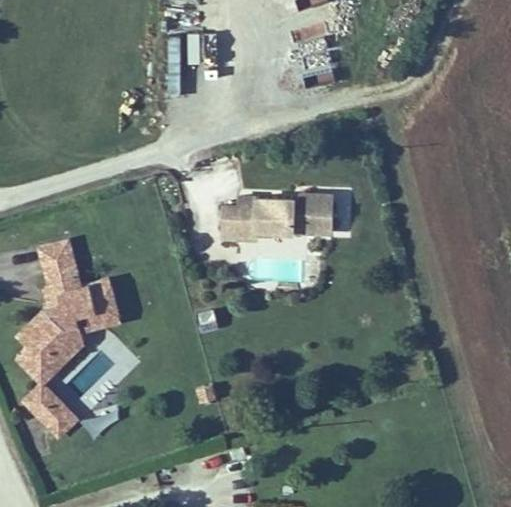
[(236,207),(222,206),(220,239),(238,239),(239,226),(259,227),(258,232),(333,236),(335,197),(304,195),(304,199),(304,205),(289,204),(289,199),(237,196),(236,207)]
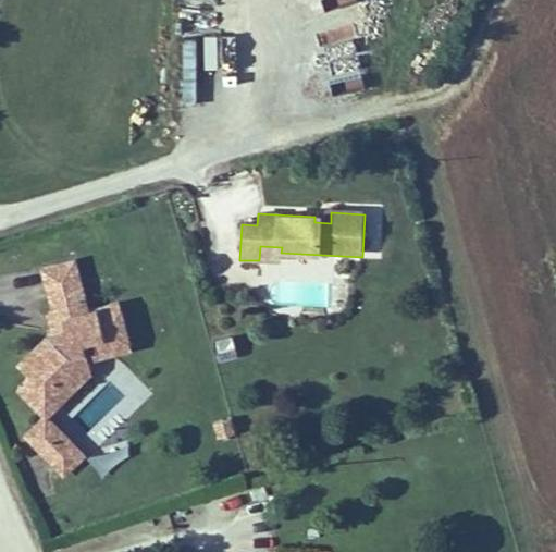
[(260,246),(259,260),(281,261),(281,253),(282,247),(260,246)]
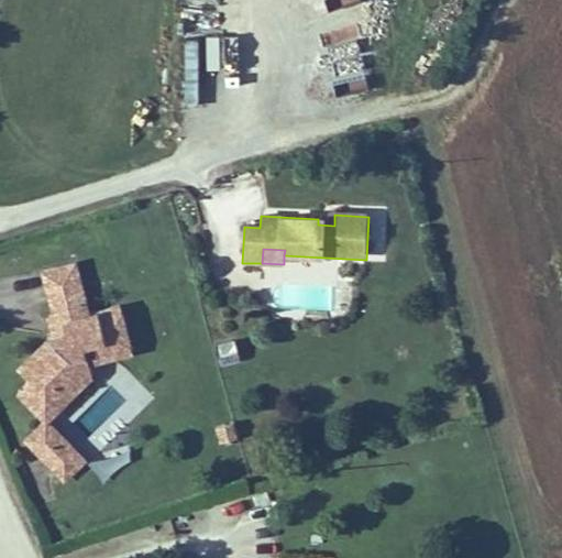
[(45,323),(47,335),(13,369),(29,384),(15,396),(42,423),(21,444),(63,485),(87,461),(48,423),(92,379),(89,367),(132,357),(119,303),(88,310),(76,262),(40,271),(52,321),(45,323)]
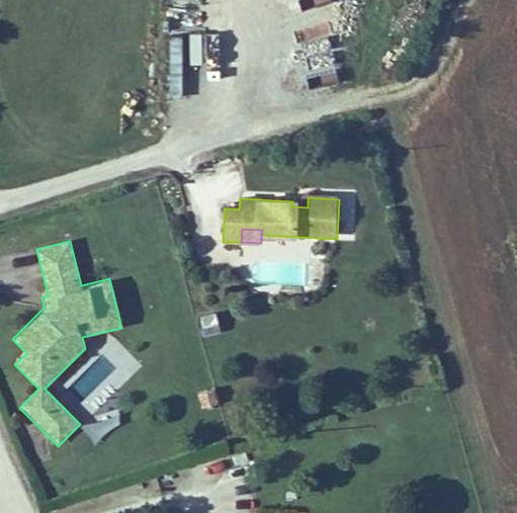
[(200,410),(218,407),(216,392),(198,394),(200,410)]
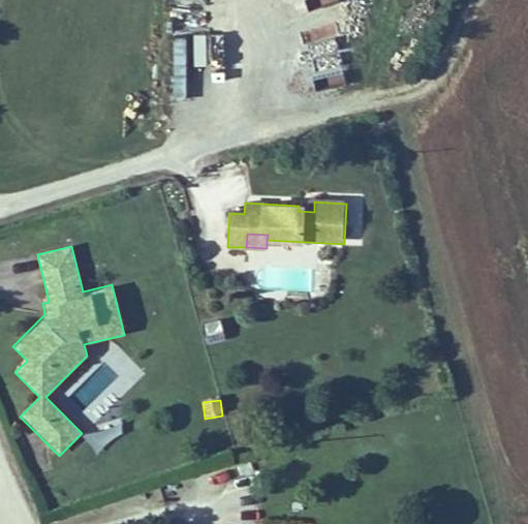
[(99,456),(122,432),(110,420),(86,443),(99,456)]
